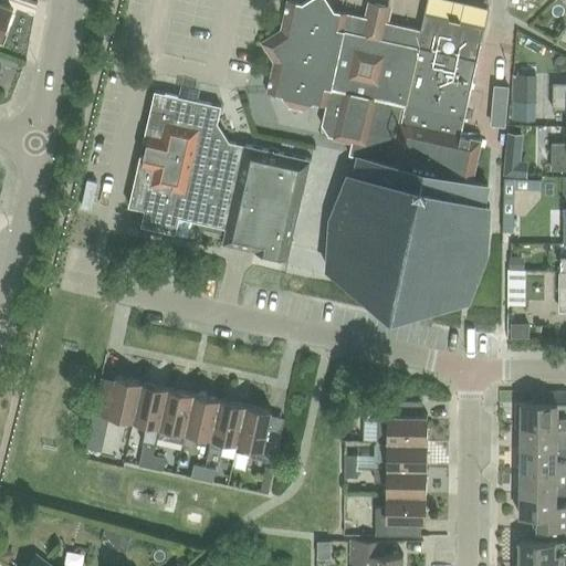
[(421,29),(334,10),(327,0),(305,0),(302,2),(290,0),(286,0),(281,30),(261,42),(274,62),(266,92),(281,95),(289,107),(302,109),(313,103),(325,105),(321,125),(328,136),(352,142),(348,155),(358,157),(354,175),(349,175),(349,174),(348,174),(329,219),(326,269),(328,269),(328,268),(375,286),(376,296),(411,304),(416,296),(467,299),(467,300),(468,300),(485,254),(489,205),(488,205),(488,206),(483,203),(488,185),(472,181),(482,139),(460,134),(484,27),(425,12),(421,29)]
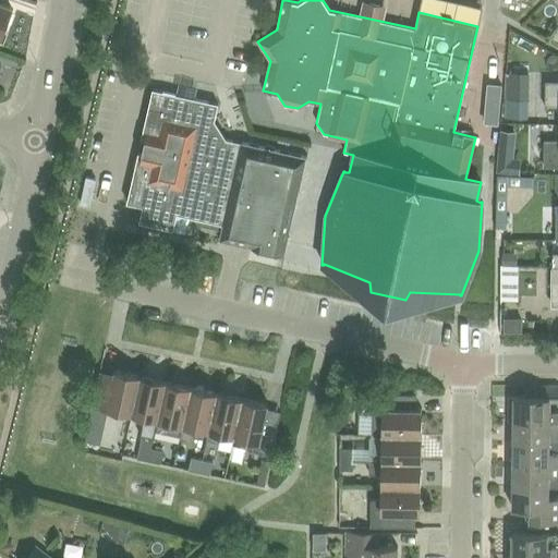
[(0,35),(11,8),(0,3),(0,35)]
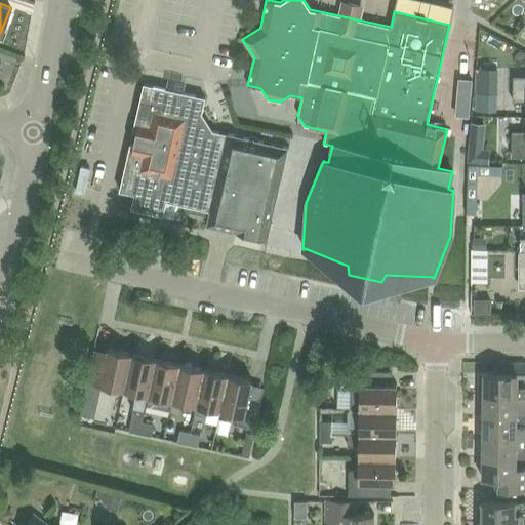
[(475,68),(475,94),(496,94),(496,69),(475,68)]
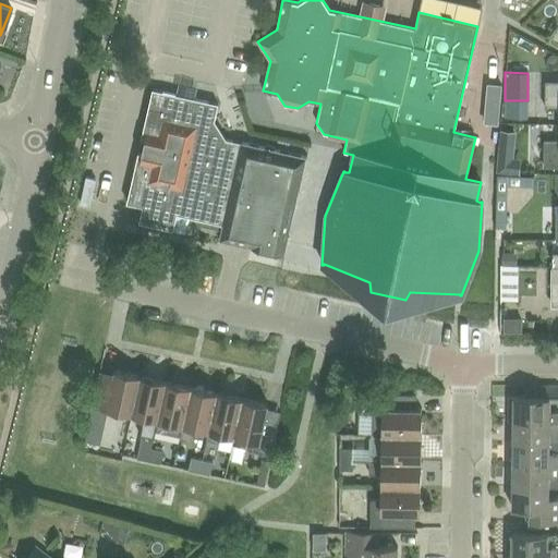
[(557,82),(545,82),(544,108),(557,107),(557,82)]
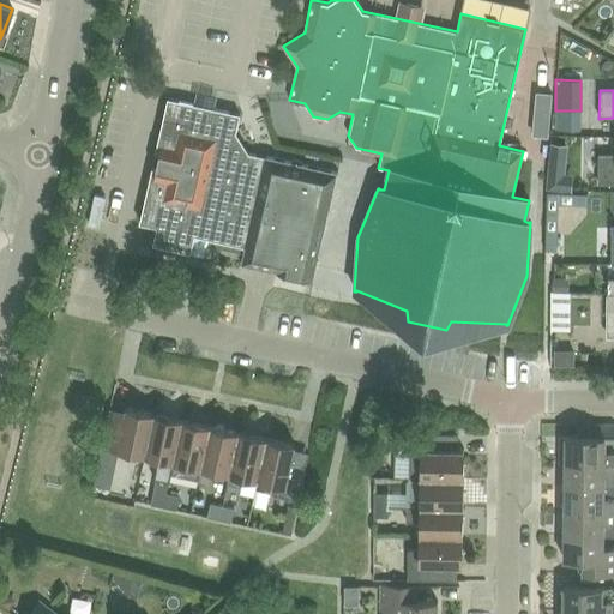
[(221,110),(186,102),(167,98),(155,152),(158,154),(155,169),(151,168),(138,223),(156,227),(152,245),(190,253),(193,235),(244,247),(240,264),(312,281),(321,242),(337,172),(266,156),(266,157),(248,154),(235,133),(240,114),(221,110)]
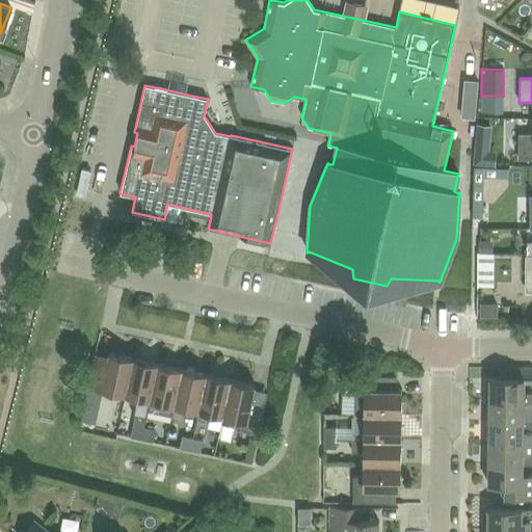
[(481,98),(480,117),(503,117),(504,97),(481,97),(481,98)]
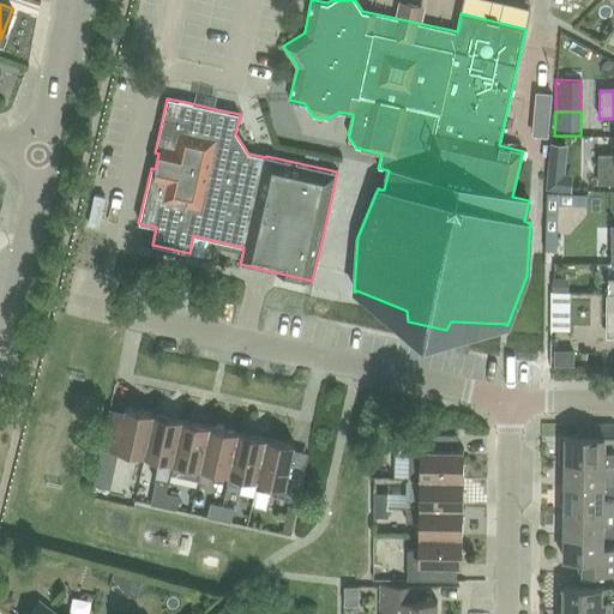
[(530,136),(547,137),(548,122),(531,121),(530,136)]
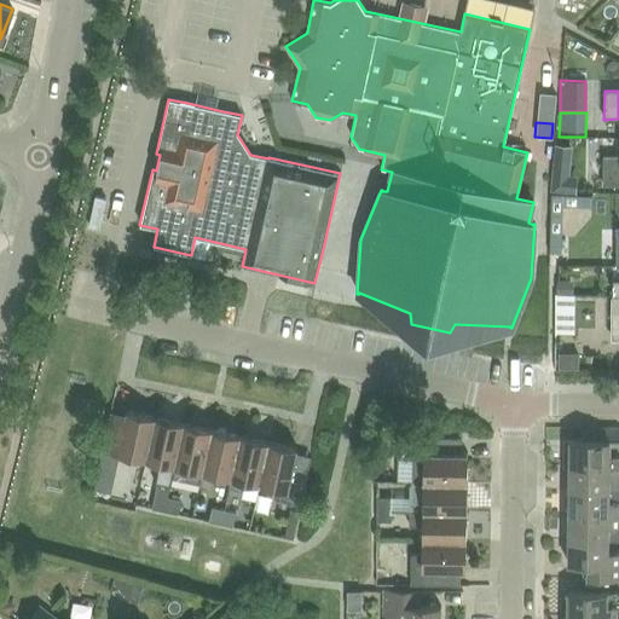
[(572,148),(555,145),(550,191),(550,194),(577,196),(578,177),(571,177),(572,148)]
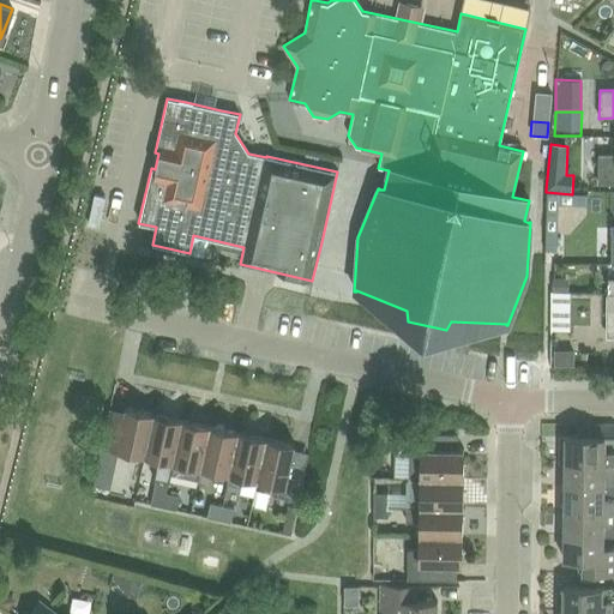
[(613,155),(599,155),(597,184),(613,182),(613,155)]
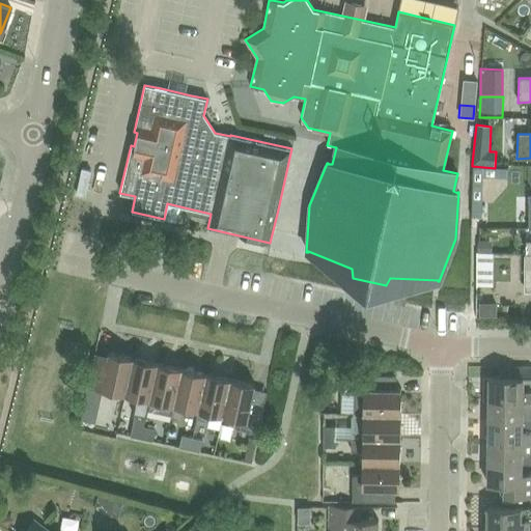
[(507,179),(508,169),(473,168),(471,218),(481,218),(482,178),(507,179)]
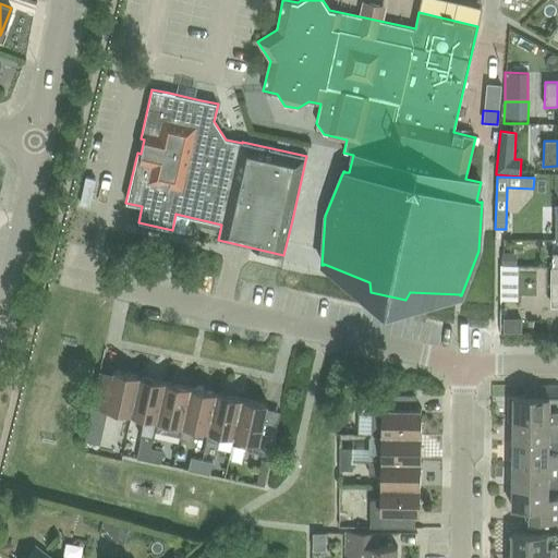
[(501,254),(501,265),(516,265),(516,254),(502,254),(501,254)]
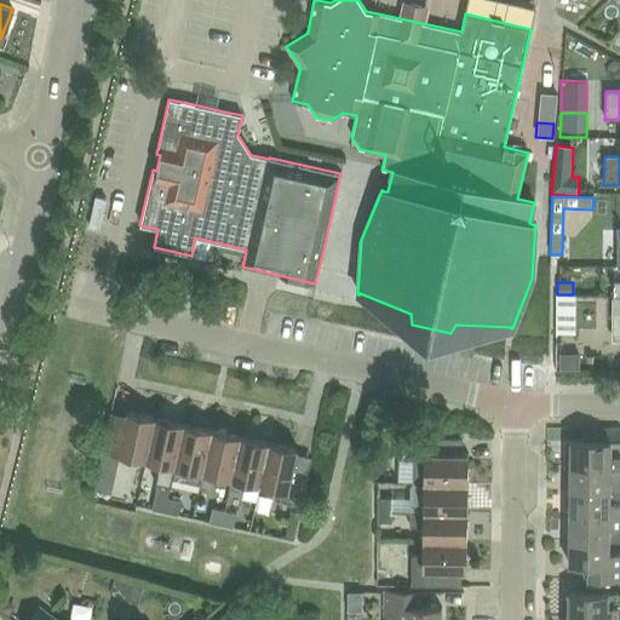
[(610,320),(612,296),(575,293),(574,317),(610,320)]
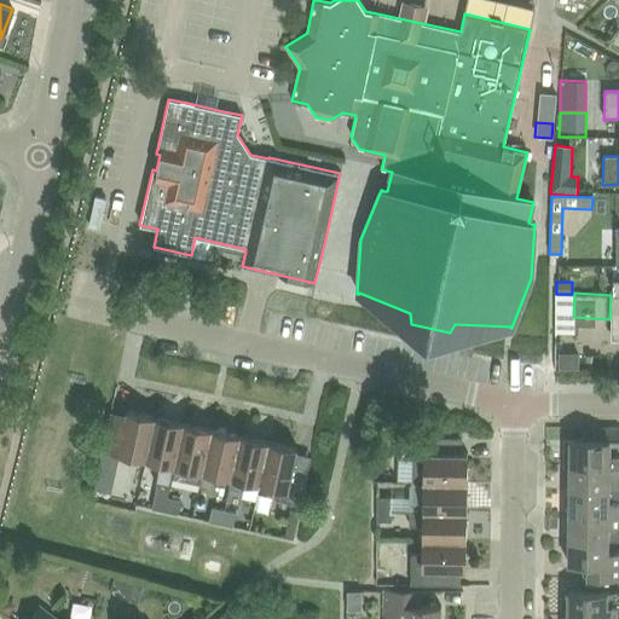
[(460,354),(472,356),(473,345),(473,339),(461,337),(460,354)]
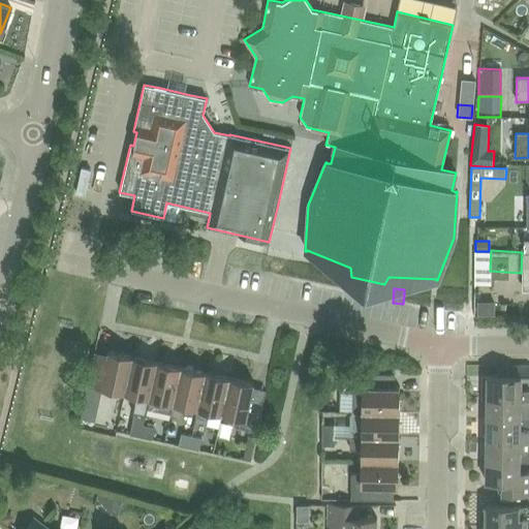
[(476,302),(476,314),(495,314),(495,302),(476,302)]
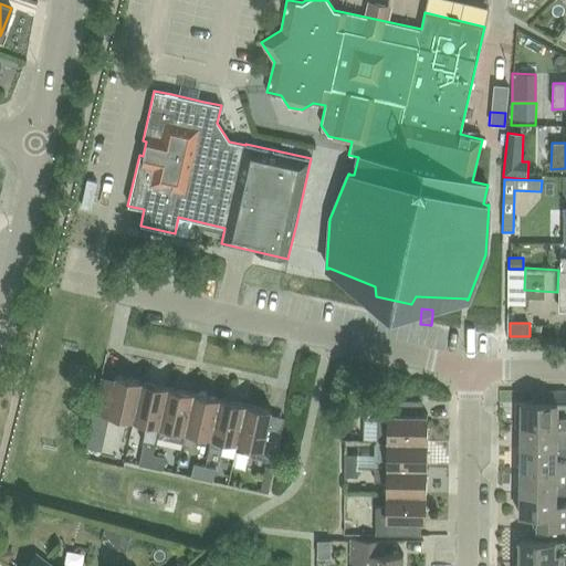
[(133,420),(142,381),(115,376),(113,387),(98,384),(92,416),(106,419),(107,415),(133,420)]
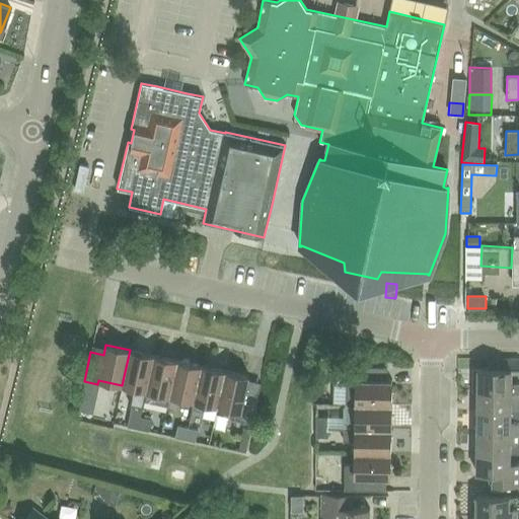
[(130,350),(122,385),(134,387),(130,404),(143,408),(144,400),(144,399),(153,356),(130,350)]
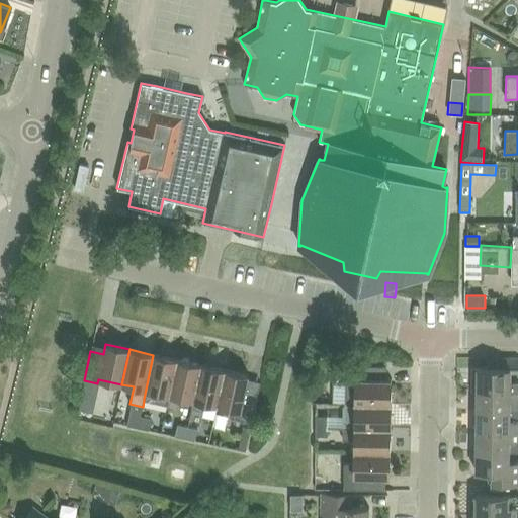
[(177,360),(153,355),(144,399),(144,400),(167,404),(169,395),(177,360)]
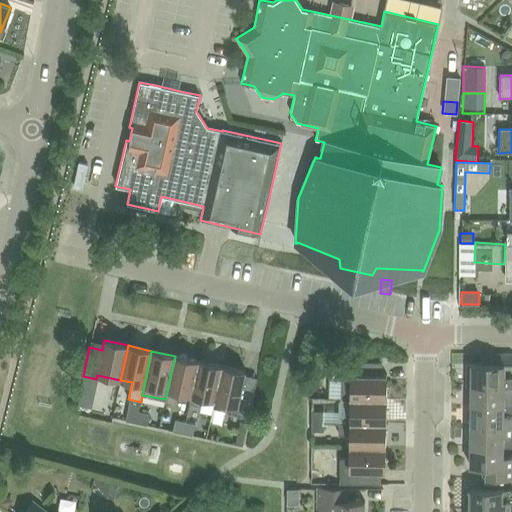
[(175,356),(167,390),(191,395),(198,361),(175,356)]
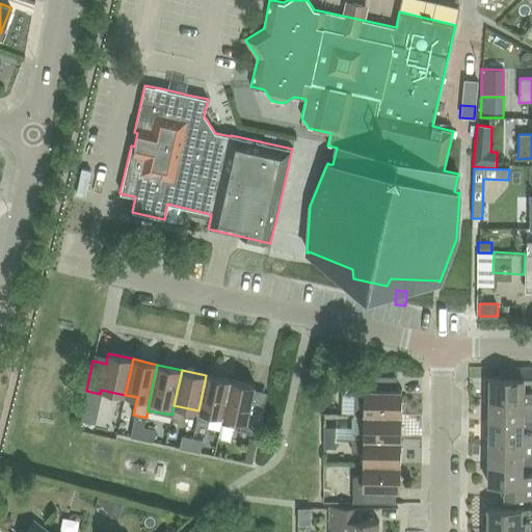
[(206,375),(198,410),(196,420),(208,422),(210,414),(222,416),(230,380),(206,375)]
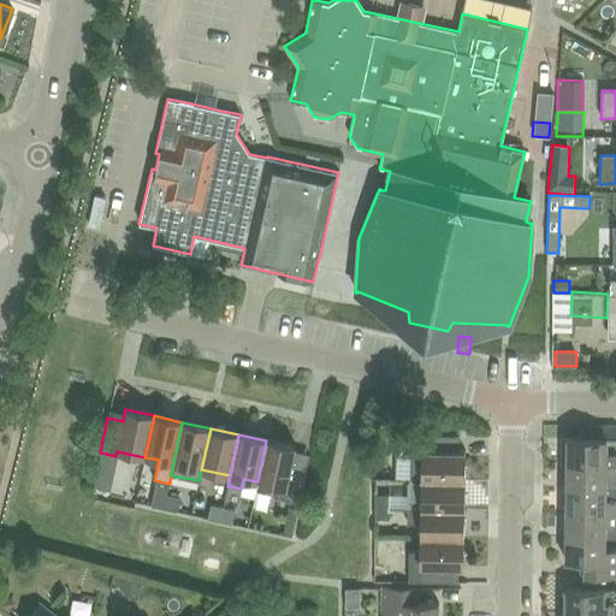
[(383,452),(383,434),(368,434),(368,452),(383,452)]
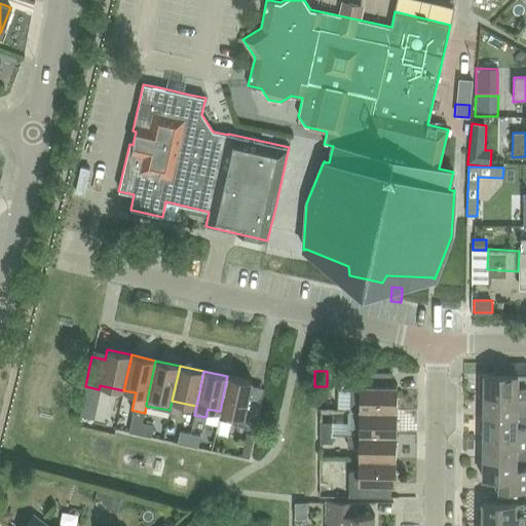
[(337,377),(337,409),(347,409),(396,410),(397,385),(386,384),(386,372),(350,372),(350,377),(337,377)]
